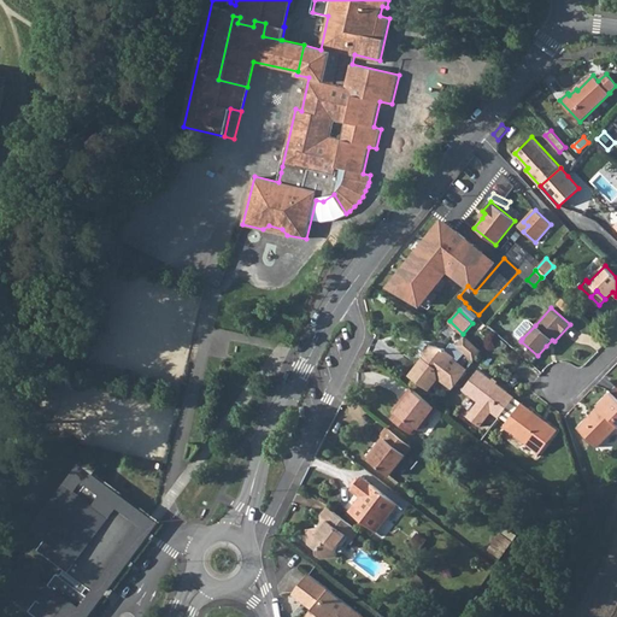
[(522,339),(535,325),(529,319),(526,321),(516,331),(516,334),(522,339)]
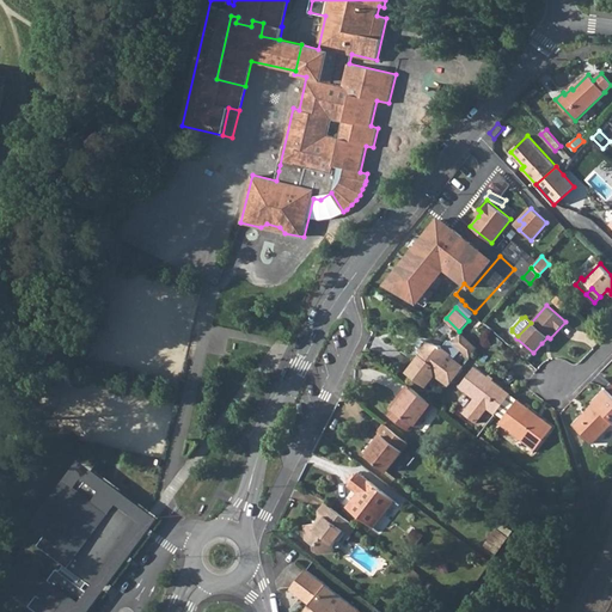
[(444,347),(441,346),(422,340),(416,347),(418,350),(422,353),(407,373),(426,387),(435,374),(450,385),(464,366),(453,359),(460,348),(471,356),(478,348),(461,334),(454,342),(453,340),(448,341),(444,347)]
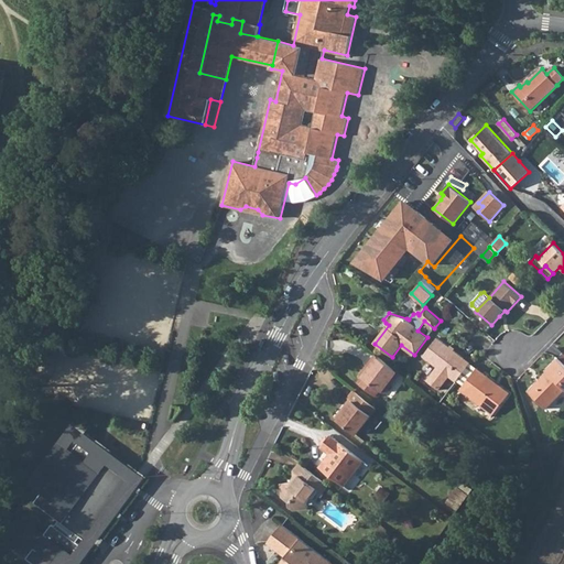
[(470,362),(438,337),(423,356),(437,367),(427,380),(440,390),(449,377),(456,381),(457,380),(470,362)]
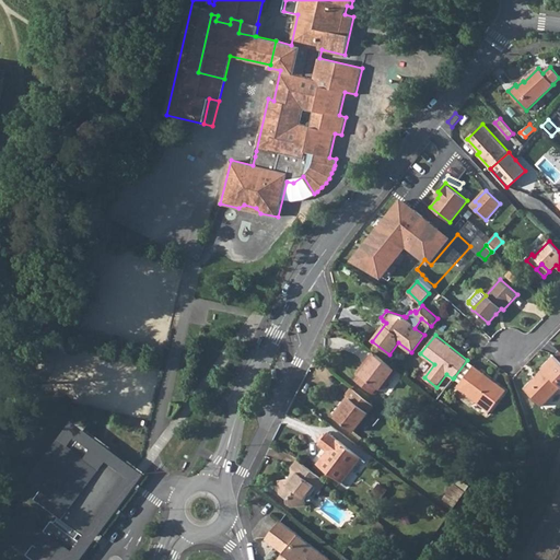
[(377,387),(380,388),(395,369),(373,352),(368,359),(370,361),(365,366),(363,365),(358,372),(360,374),(363,376),(359,383),(373,394),(377,387)]
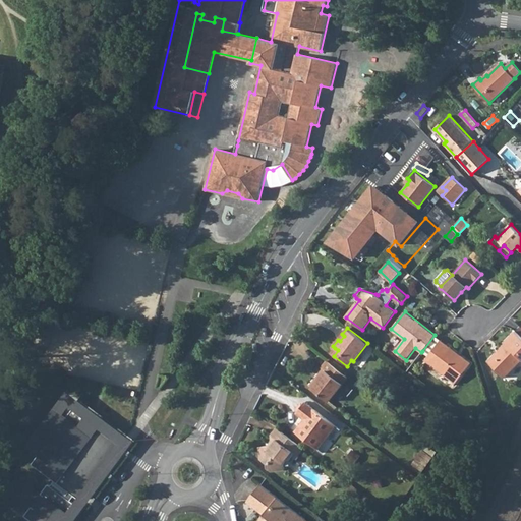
[(520,337),(515,331),(504,342),(505,344),(499,350),(501,351),(497,355),(495,354),(487,361),(505,378),(520,360),(520,337)]
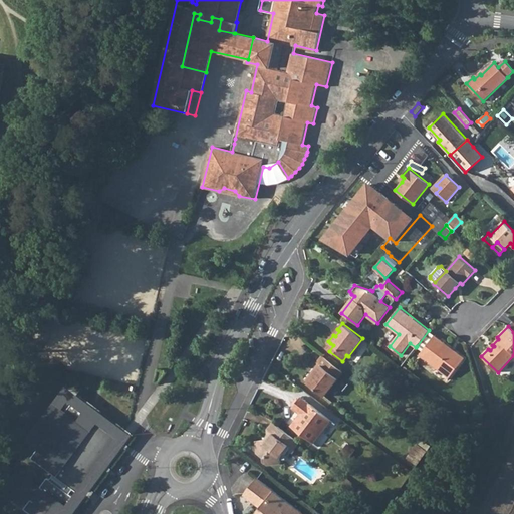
[(429,330),(417,346),(423,351),(435,335),(429,330)]
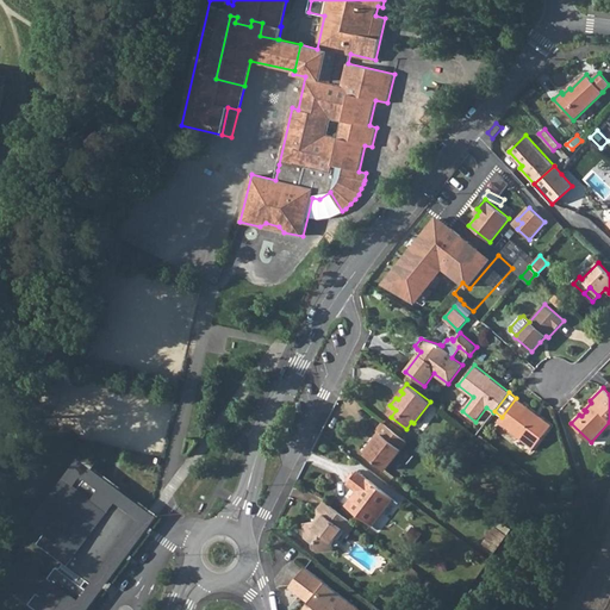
[(527,409),(528,408),(516,398),(502,417),(498,422),(533,449),(552,425),(540,416),(539,417),(527,409)]
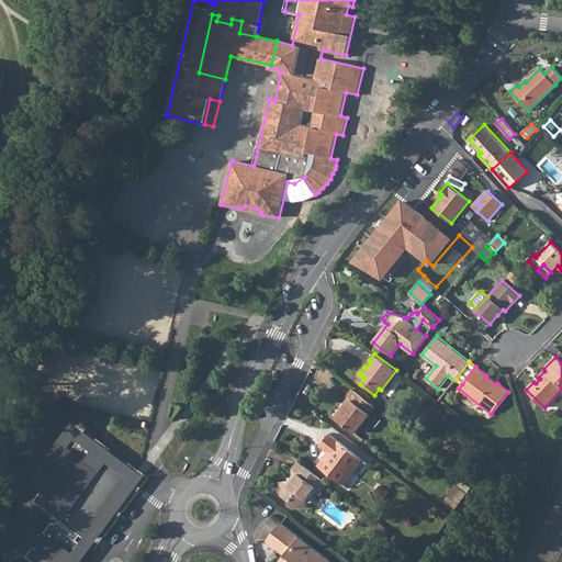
[(496,384),(497,383),(486,375),(485,377),(496,384)]
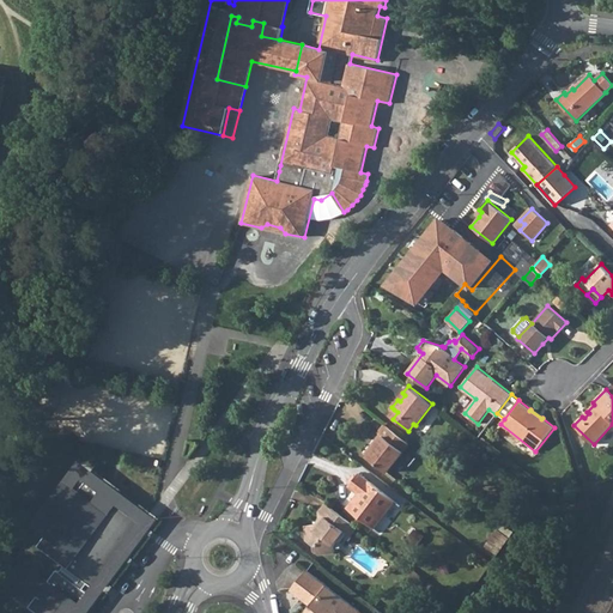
[(368,456),(388,472),(410,443),(386,424),(378,432),(381,435),(383,436),(368,456)]
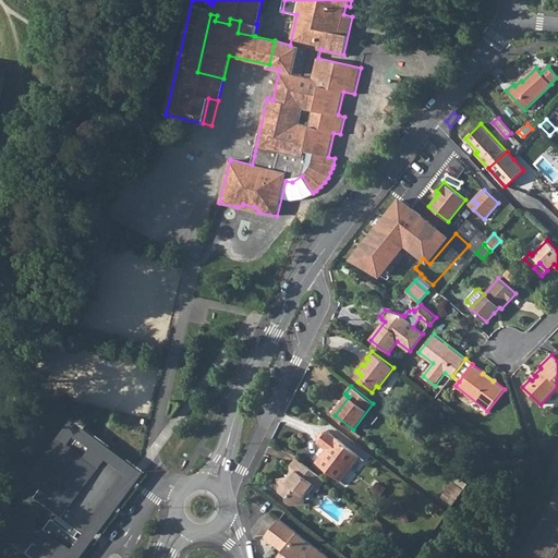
[(347,396),(332,414),(335,415),(349,397),(347,396)]
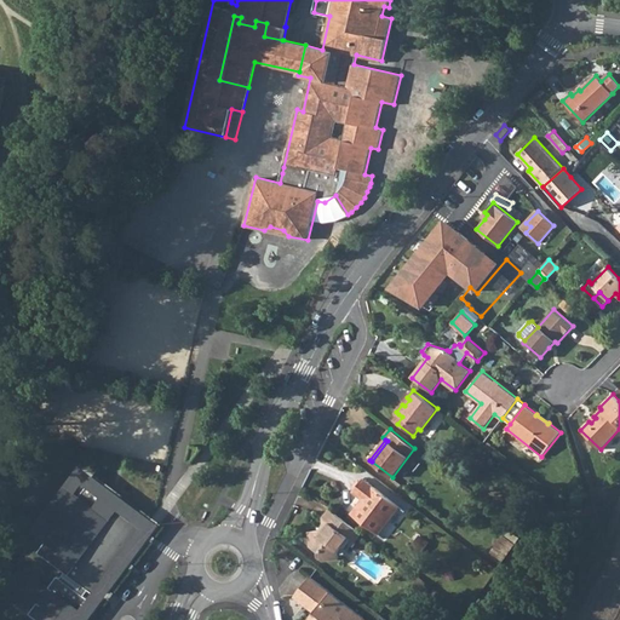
[(191,463),(201,449),(190,447),(187,463),(191,463)]
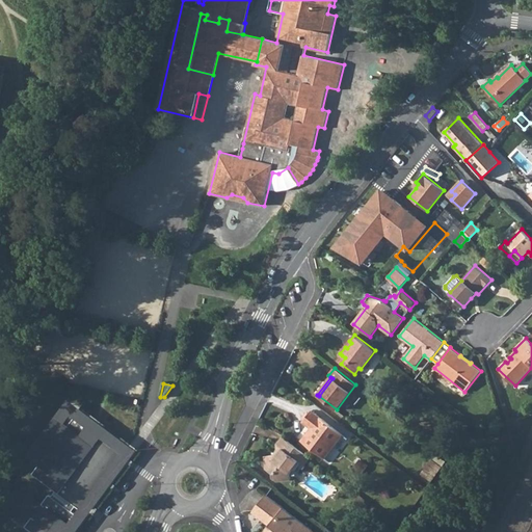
[(357,404),(366,393),(357,387),(349,399),(357,404)]
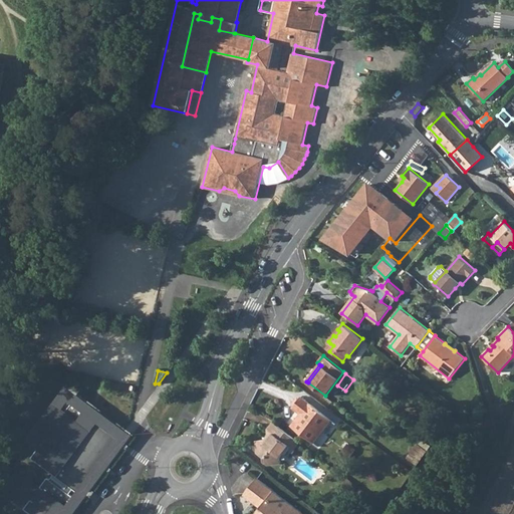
[(74,498),(61,513),(73,513),(134,436),(66,386),(26,440),(38,449),(72,403),(119,438),(77,493),(73,489),(69,494),(74,498)]
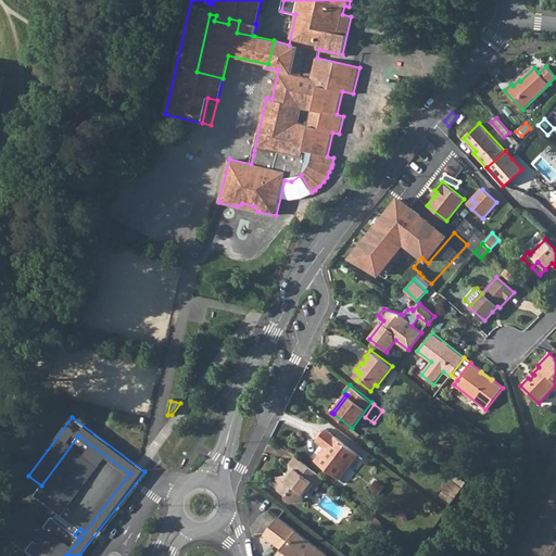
[(364,458),(326,429),(317,440),(326,447),(315,460),(344,483),(364,458)]
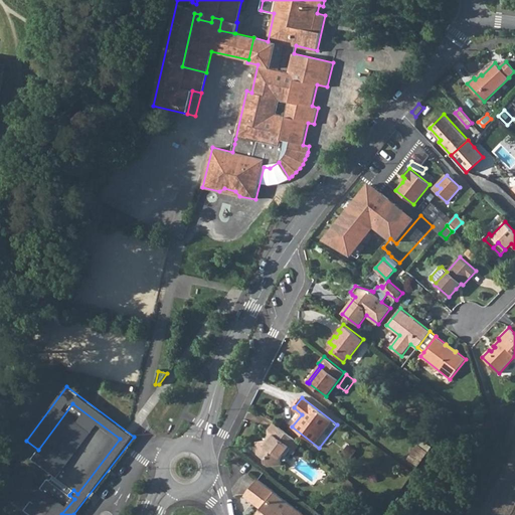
[(77,494),(120,439),(72,403),(38,450),(31,459),(53,476),(50,481),(47,479),(24,510),(30,514),(61,514),(74,499),(69,495),(73,490),(77,494)]
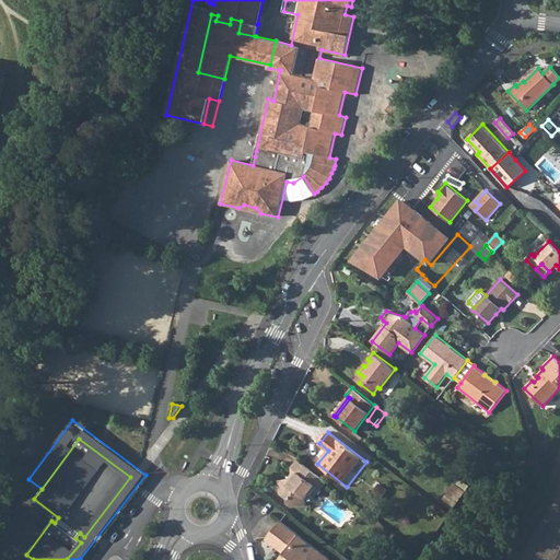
[(327,481),(298,459),(291,467),(293,477),(294,477),(291,481),(288,479),(279,480),(280,493),(288,499),(288,503),(292,506),(306,504),(305,498),(314,486),(321,490),(327,481)]
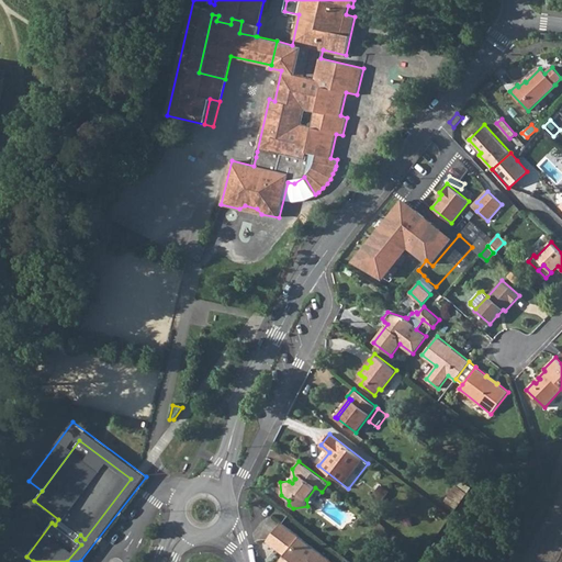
[(27,485),(17,476),(12,483),(23,492),(27,485)]
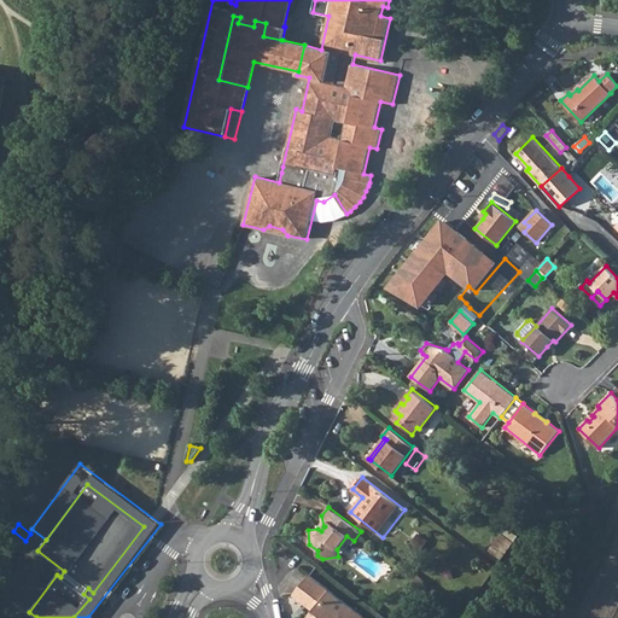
[(426,537),(418,531),(409,542),(418,548),(426,537)]
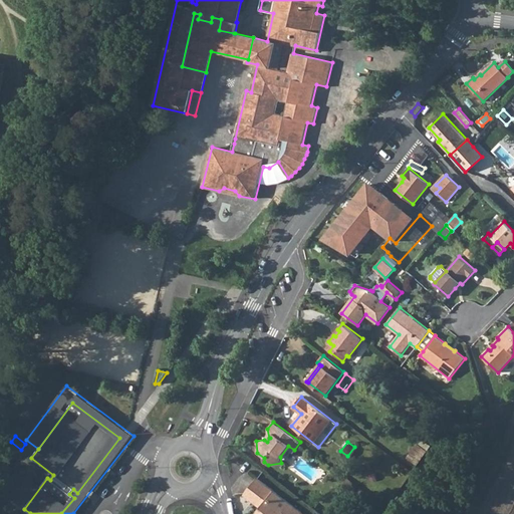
[(417,443),(407,458),(417,466),(428,451),(417,443)]
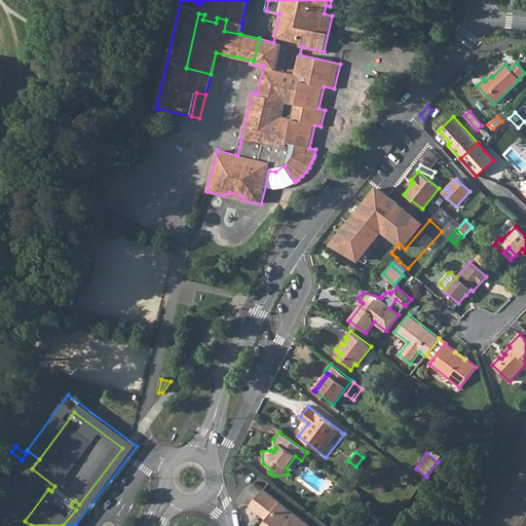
[(9,475),(3,471),(0,481),(0,484),(2,486),(9,475)]
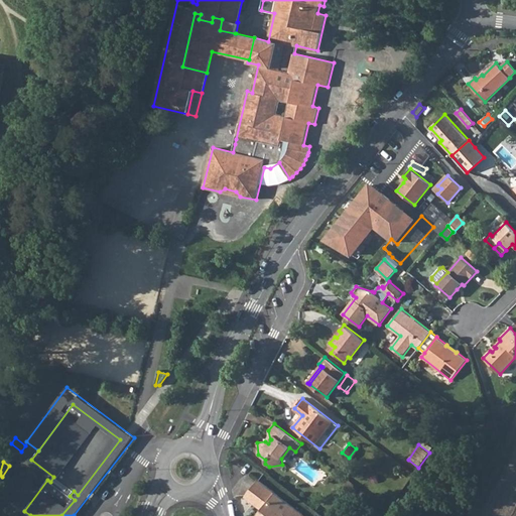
[(305,515),(258,480),(246,496),(262,509),(267,513),(265,515),(305,515)]
